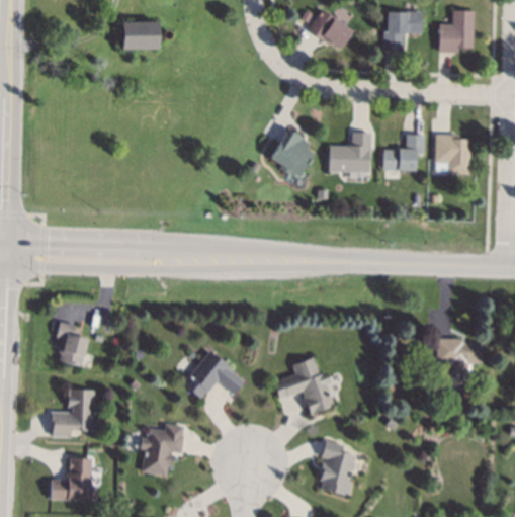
[(337,18),(338,17),(348,24),(347,26),(354,31),(352,33),(341,50),(331,42),(329,45),(322,39),(312,32),(310,31),(324,11),(325,10),(337,18)]
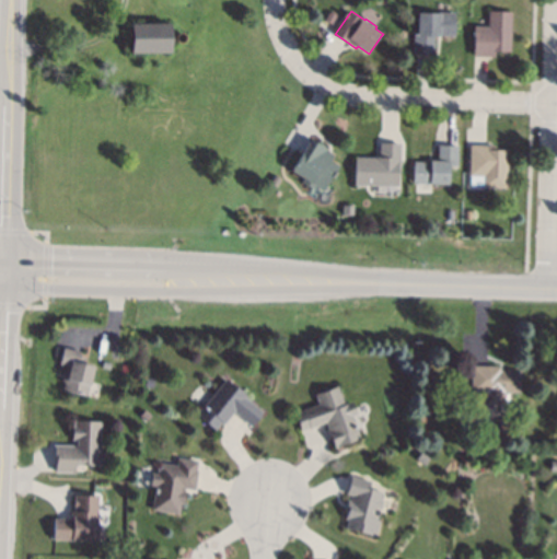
[(513,53),(497,51),(497,58),(490,58),(478,57),(477,57),(477,26),(490,27),(491,12),(514,12),(513,53)]
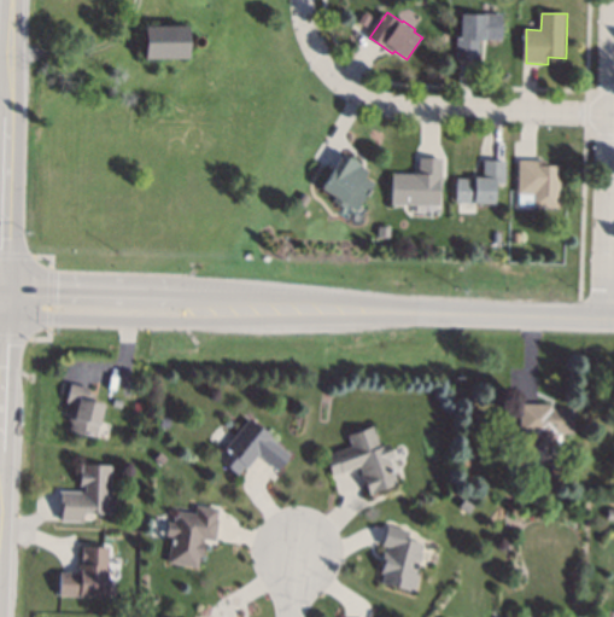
[(374,18),(369,27),(362,23),(367,15),(374,18)]
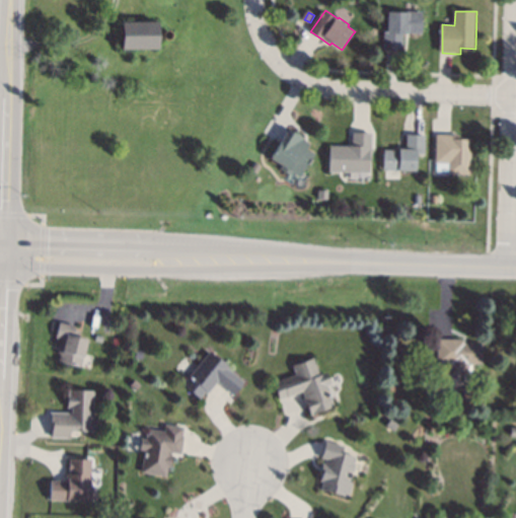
[(424,33),(409,33),(409,34),(404,34),(404,51),(399,51),(389,51),(385,51),(385,27),(389,27),(389,26),(389,13),(408,13),(408,12),(424,12),(424,33)]
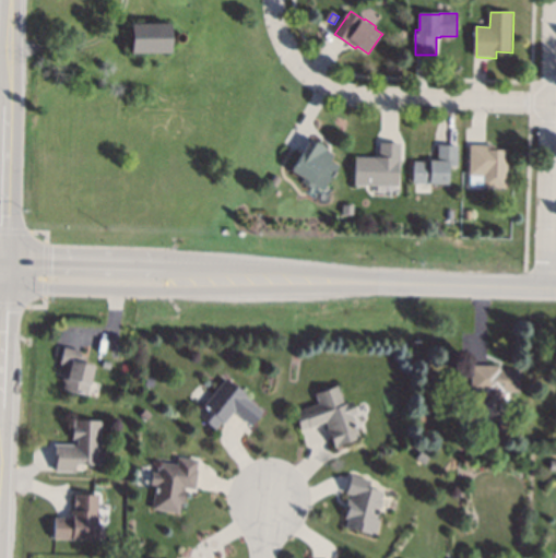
[(173,55),(133,55),(133,24),(173,24),(173,55)]
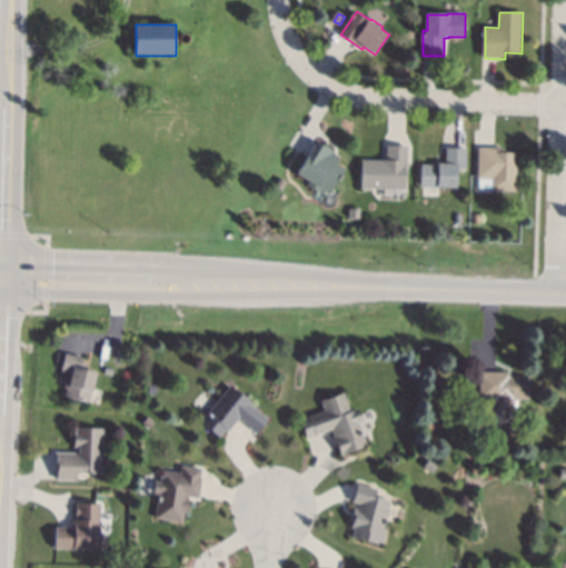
[(335,152),(335,153),(341,158),(338,165),(346,169),(329,195),(324,191),(321,195),(308,186),(310,182),(298,175),(309,156),(317,145),(318,141),(335,152)]
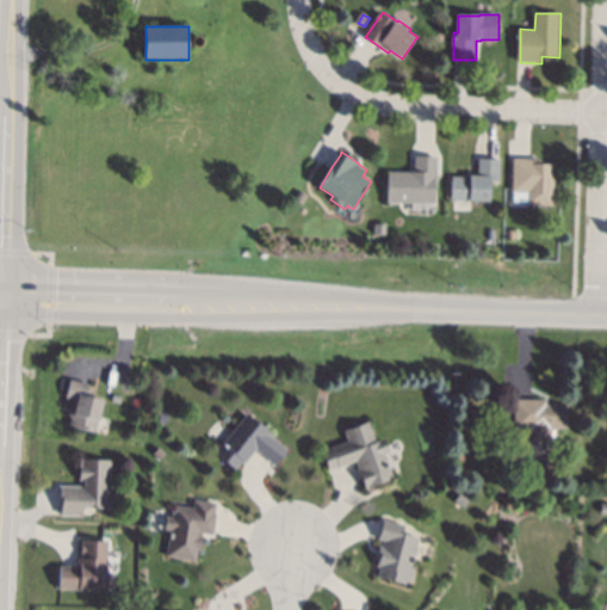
[(437,176),(437,203),(389,203),(389,172),(390,172),(416,172),(416,158),(416,156),(437,156),(437,176)]
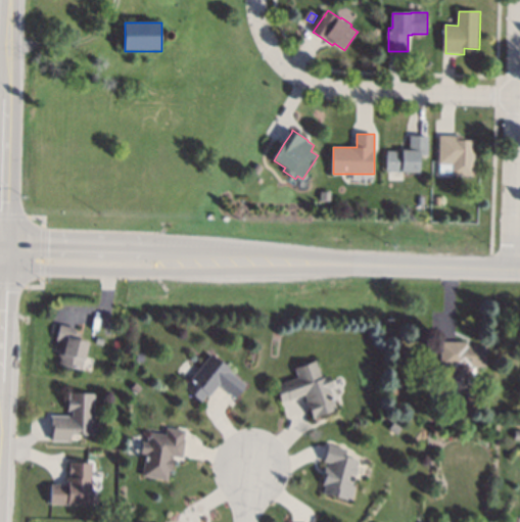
[(430,155),(421,155),(421,173),(403,173),(403,172),(388,172),(388,151),(412,151),(412,136),(414,137),(427,137),(430,137),(430,155)]
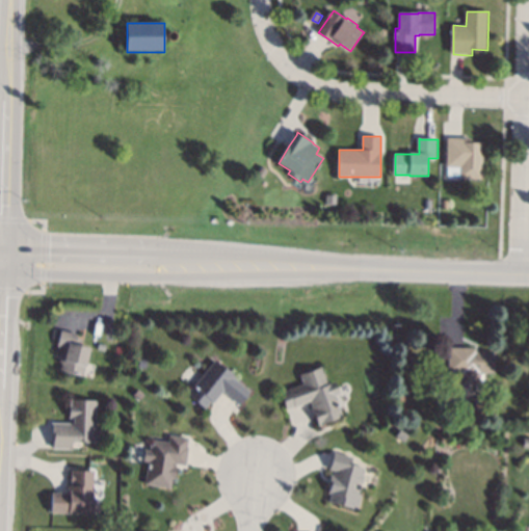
[(473,144),(484,144),(483,180),(461,179),(461,177),(449,177),(449,167),(447,167),(448,140),(448,138),(465,138),(473,138),(473,144)]
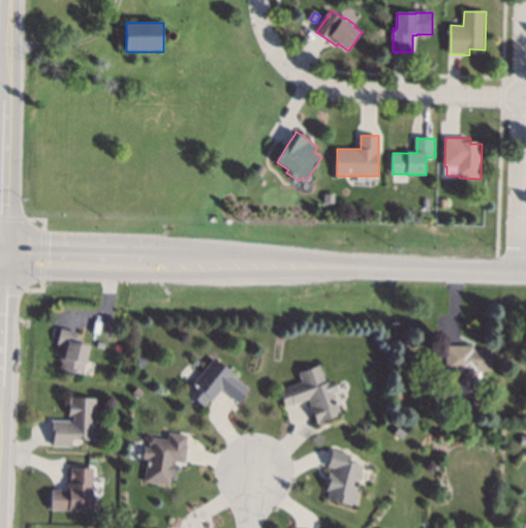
[(268,169),(263,178),(257,174),(263,166),(268,169)]
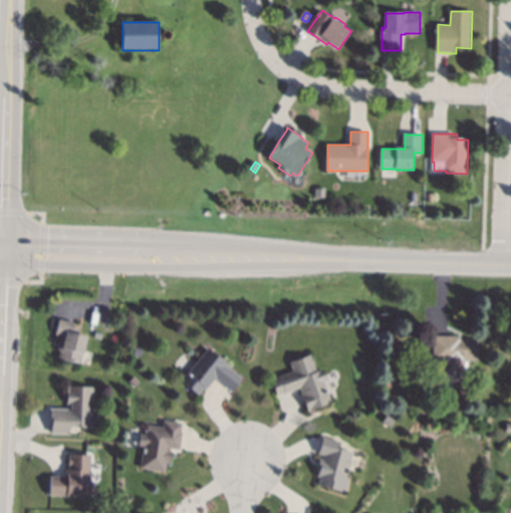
[(327,190),(326,199),(316,198),(317,189),(327,190)]
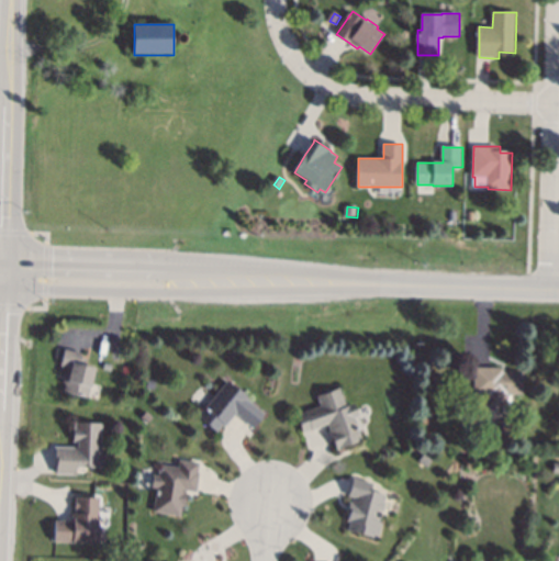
[(80,354),(82,354),(81,357),(87,359),(86,367),(96,369),(89,399),(64,392),(66,384),(63,383),(65,378),(68,379),(70,370),(62,368),(66,350),(66,349),(80,354)]
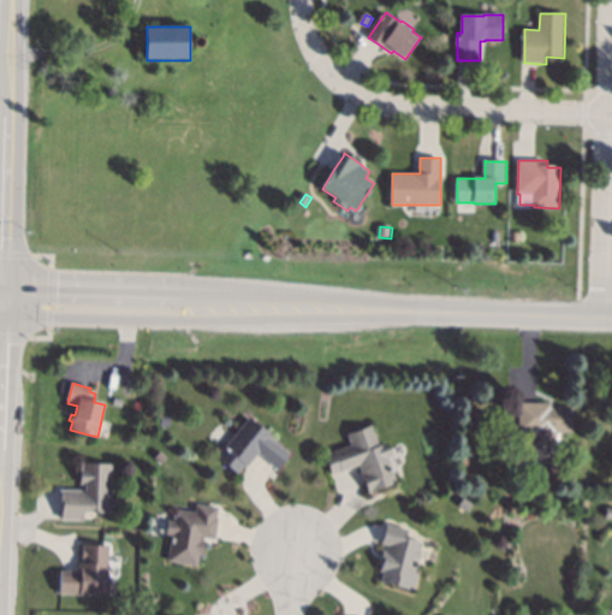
[(552,408),(574,408),(574,432),(557,432),(556,444),(536,444),(536,432),(520,431),(520,402),(523,402),(536,403),(552,403),(552,408)]
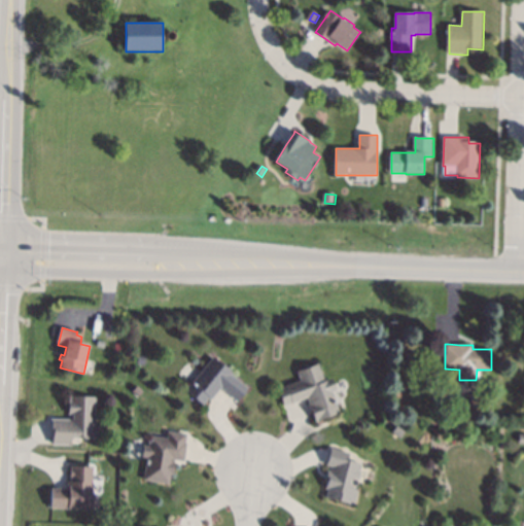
[(146,356),(146,365),(138,364),(139,355),(146,356)]
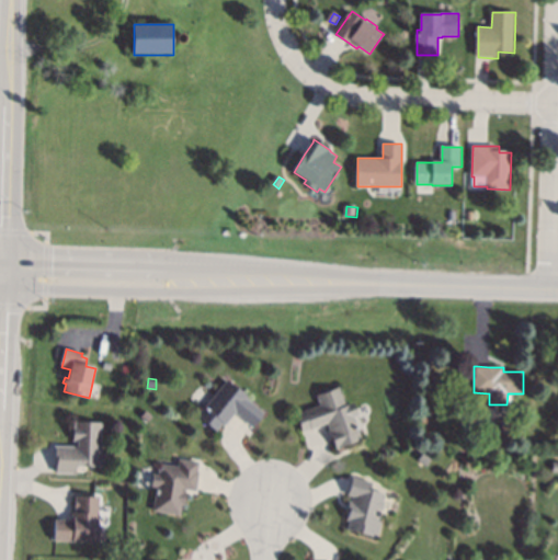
[(249,397),(247,399),(258,407),(265,413),(253,427),(252,426),(237,414),(236,413),(227,425),(224,423),(216,432),(197,416),(204,408),(204,409),(206,406),(227,379),(249,397)]
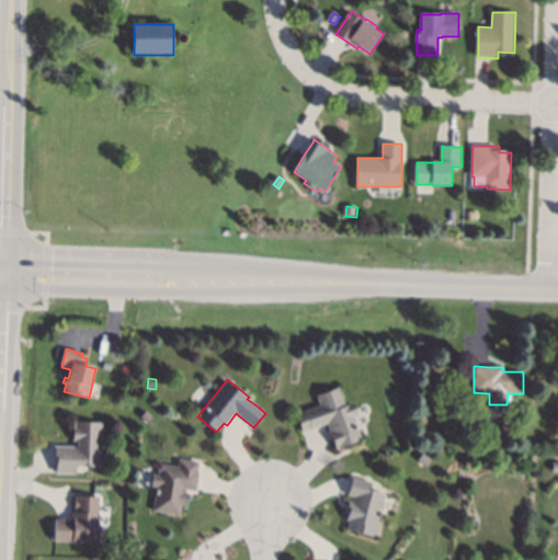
[(346,404),(354,402),(356,410),(359,415),(353,416),(362,440),(338,449),(328,425),(325,426),(312,431),(311,429),(304,432),(297,415),(314,409),(320,406),(317,397),(340,387),(346,404)]
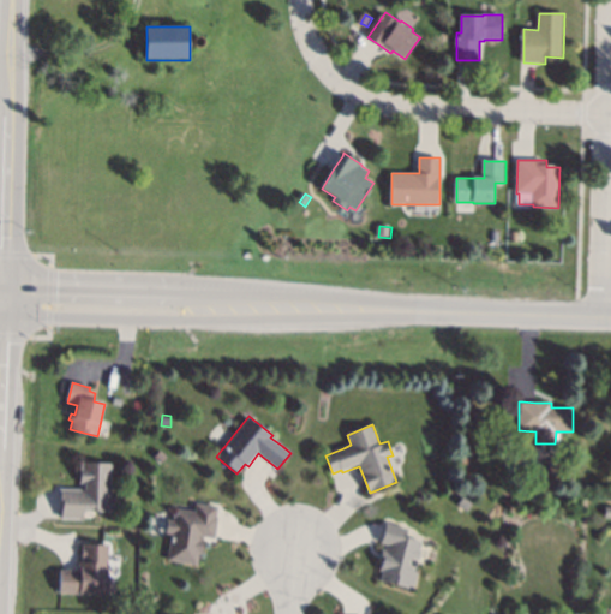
[(112,465),(111,493),(113,493),(113,501),(111,500),(111,512),(84,512),(84,520),(61,519),(61,508),(60,508),(61,490),(61,489),(85,490),(85,483),(81,483),(81,470),(83,470),(83,464),(112,465)]
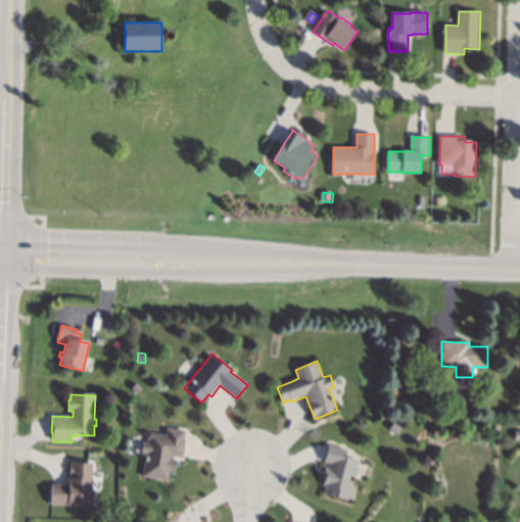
[(183,431),(186,431),(184,440),(186,440),(184,455),(183,458),(174,457),(173,460),(175,460),(173,471),(170,470),(169,480),(143,477),(147,455),(141,454),(143,442),(148,443),(149,433),(167,436),(168,428),(183,431)]
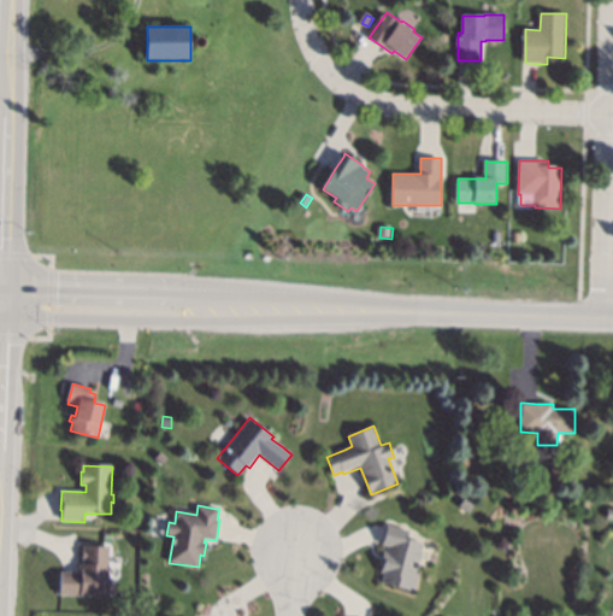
[(410,532),(407,539),(424,544),(422,552),(424,553),(422,561),(420,561),(417,574),(419,574),(414,593),(381,584),(384,573),(382,573),(384,563),(381,563),(384,552),(387,553),(388,546),(383,545),(383,544),(388,528),(388,526),(410,532)]
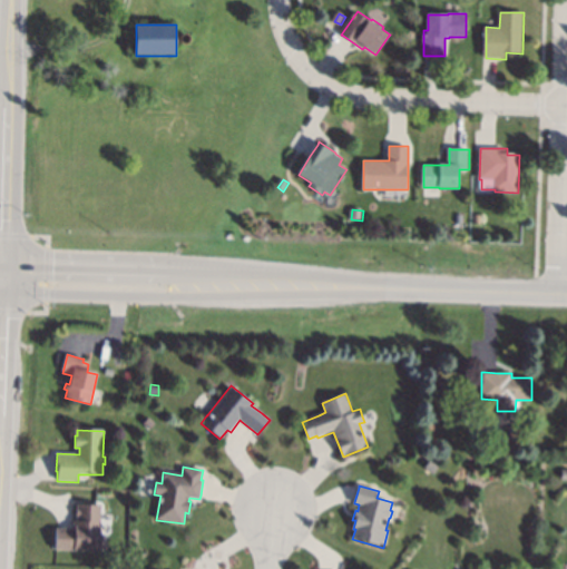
[(85,506),(100,507),(100,528),(101,528),(100,551),(56,550),(57,529),(60,529),(74,529),(75,520),(77,520),(78,506),(85,506)]
